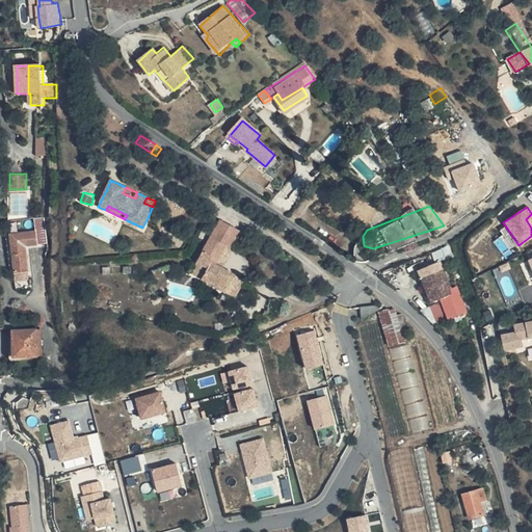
[(156,209),(152,208),(148,218),(151,220),(156,209)]
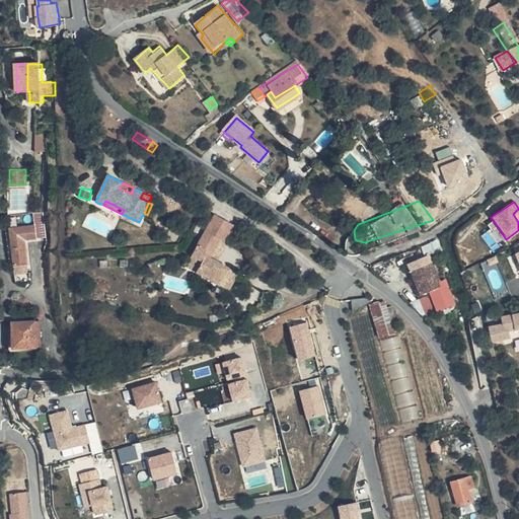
[(216,214),(211,223),(226,231),(231,222),(216,214)]
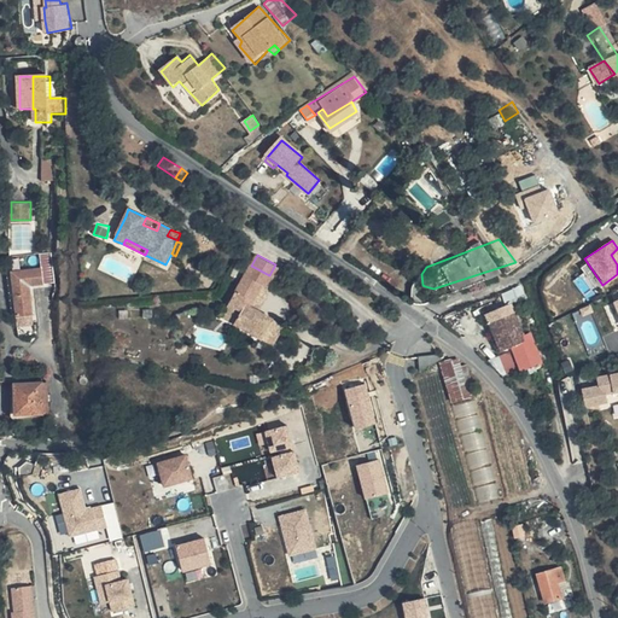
[(280,267),(275,264),(269,275),(251,266),(246,274),(263,284),(254,301),(248,297),(245,302),(260,309),(272,289),(268,287),(280,267)]
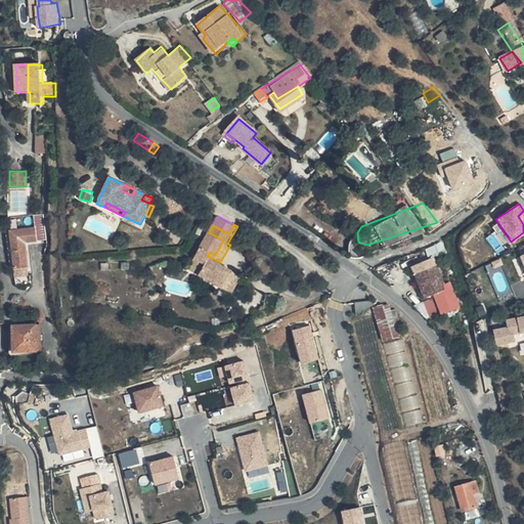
[(36,228),(25,229),(10,230),(13,270),(25,269),(28,269),(26,244),(37,243),(36,228)]
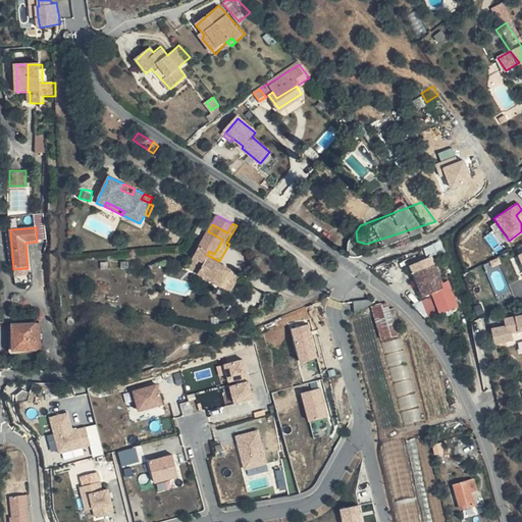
[(239,279),(242,274),(219,261),(207,255),(209,251),(214,254),(222,240),(208,231),(190,264),(199,270),(197,273),(220,286),(225,278),(230,281),(233,276),(239,279)]
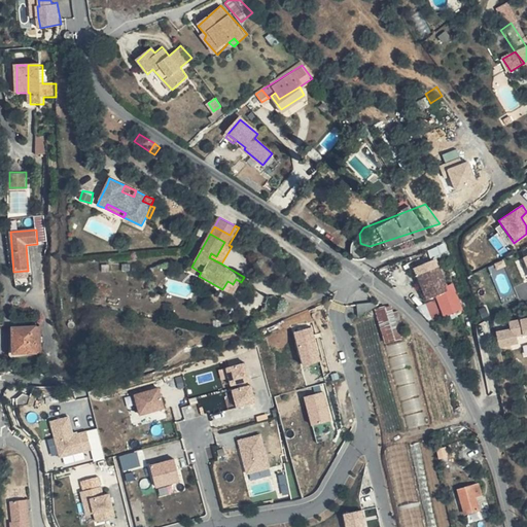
[(445,315),(457,311),(440,264),(416,272),(428,307),(440,303),(445,315)]
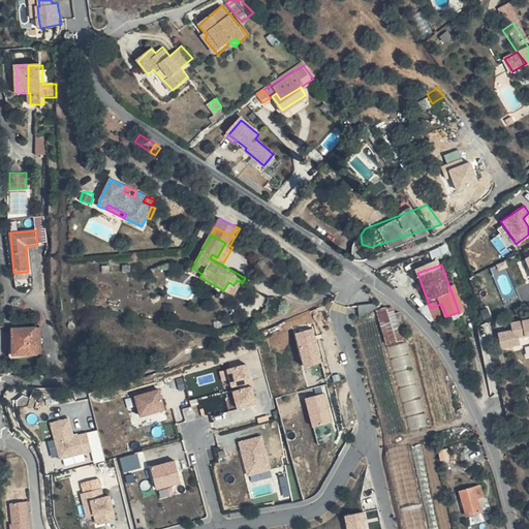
[(228,282),(223,290),(235,297),(242,283),(237,280),(234,285),(228,282)]
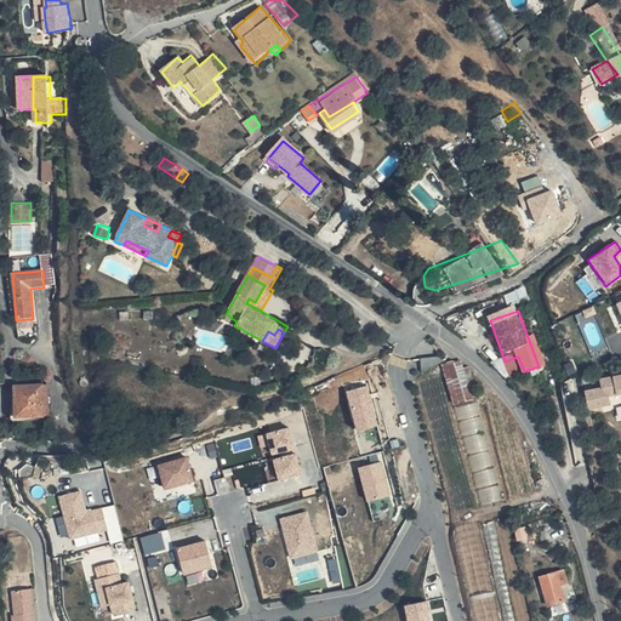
[(455,404),(478,397),(466,355),(443,363),(455,404)]
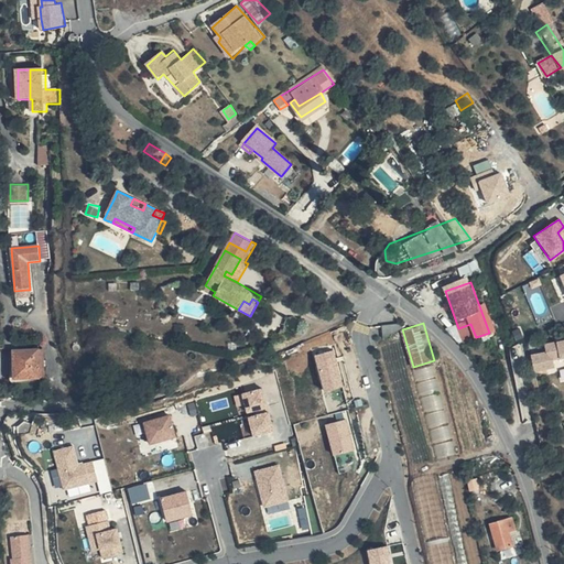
[(534,371),(555,367),(553,359),(563,357),(563,342),(545,345),(546,353),(532,356),(534,371)]
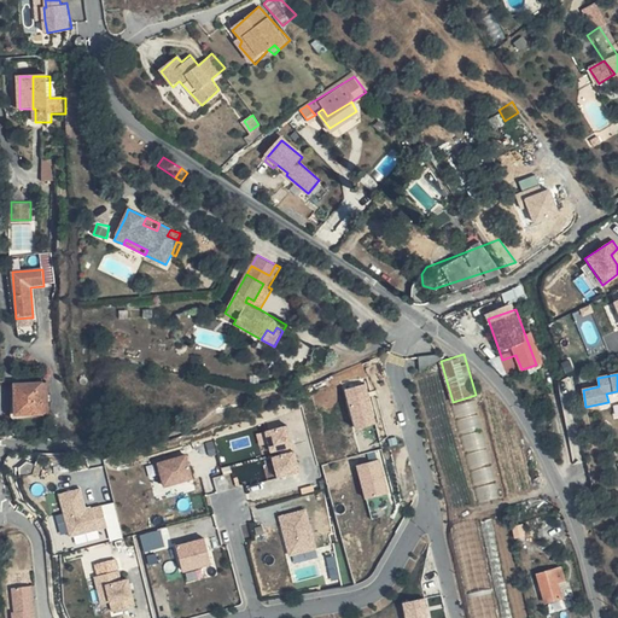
[(366,384),(342,391),(354,430),(378,423),(366,384)]
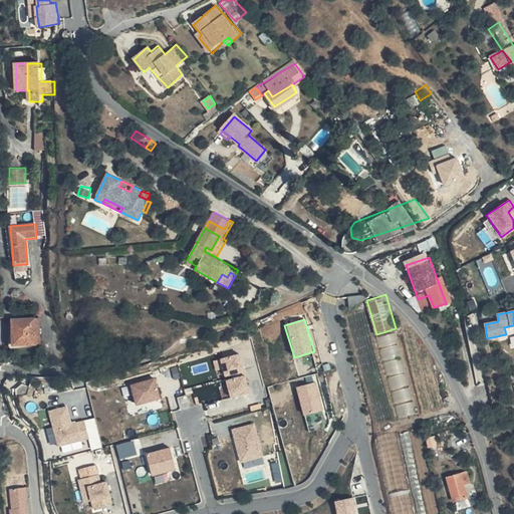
[(39,321),(33,321),(13,321),(13,346),(37,346),(39,346),(39,321)]
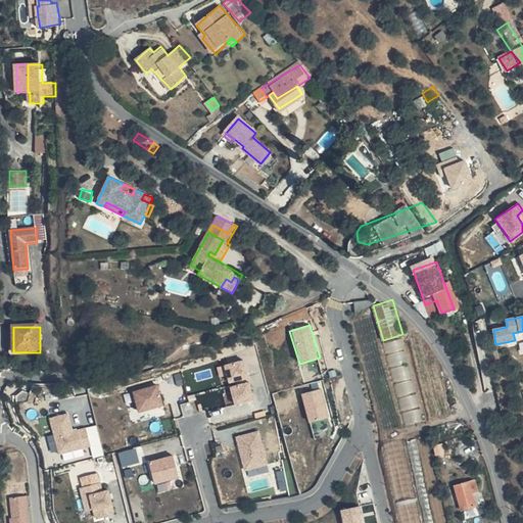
[(387,342),(392,369),(410,365),(405,339),(387,342)]
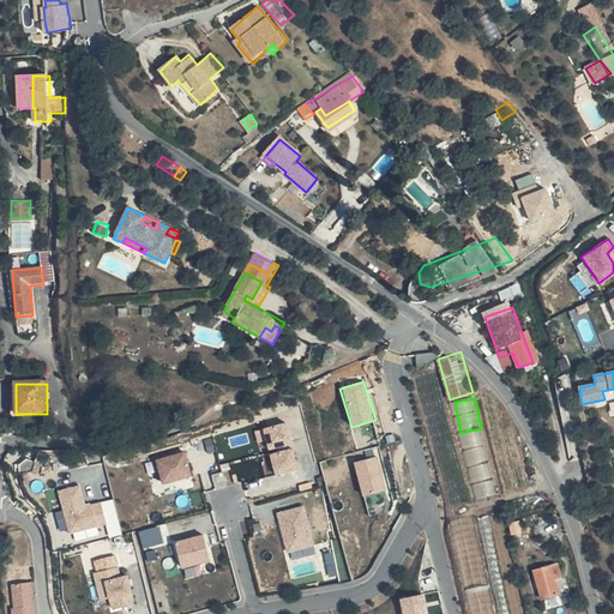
[(286,425),(263,429),(269,451),(292,446),(286,425)]
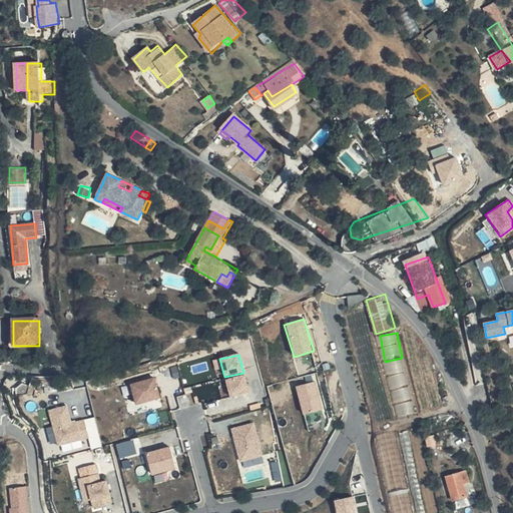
[(169,368),(171,379),(178,378),(175,367),(169,368)]
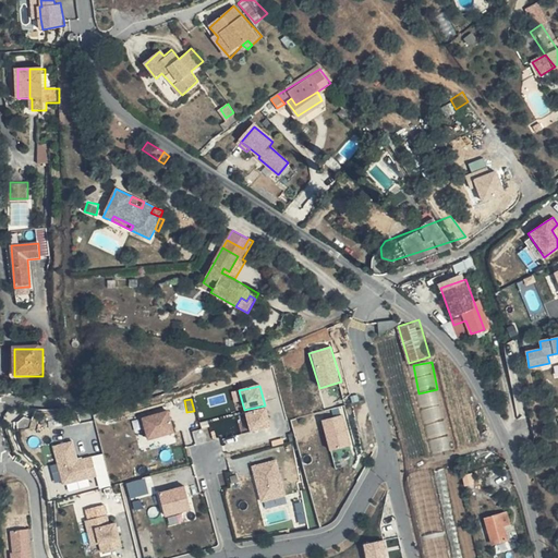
[(266,409),(245,414),(251,434),(271,428),(266,409)]
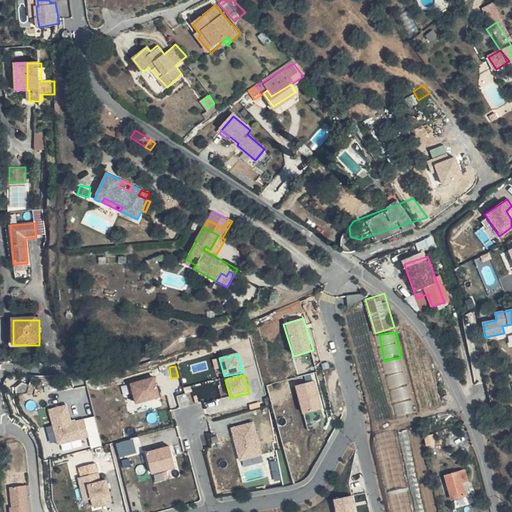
[(152,378),(130,385),(136,405),(158,398),(152,378)]
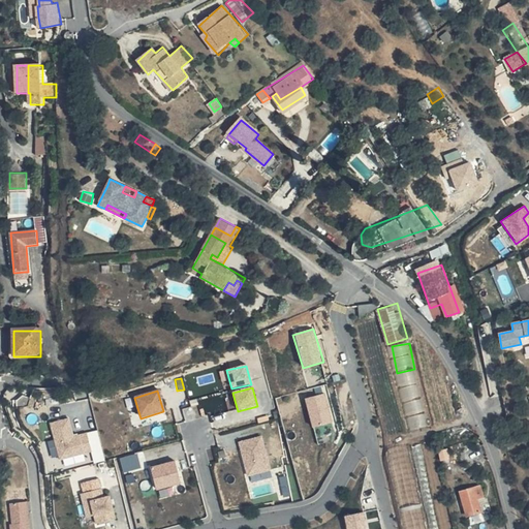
[(323,396),(303,400),(310,429),(330,424),(323,396)]
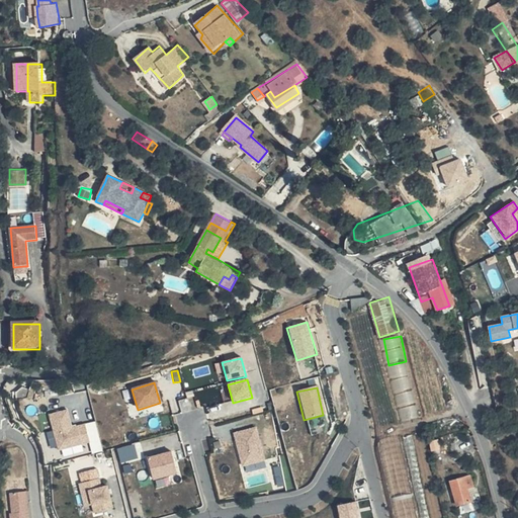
[(69,409),(50,415),(60,451),(91,441),(86,424),(74,426),(69,409)]
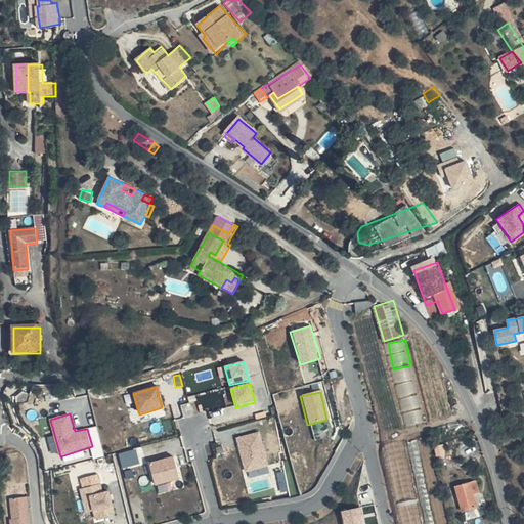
[(246,470),(268,464),(258,431),(236,437),(246,470)]
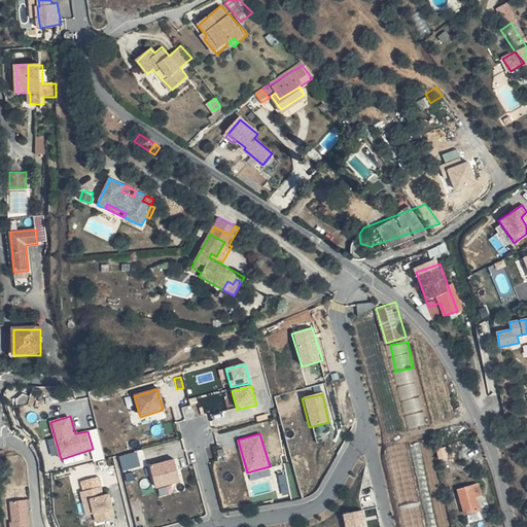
[(124,468),(141,466),(139,451),(121,453),(124,468)]
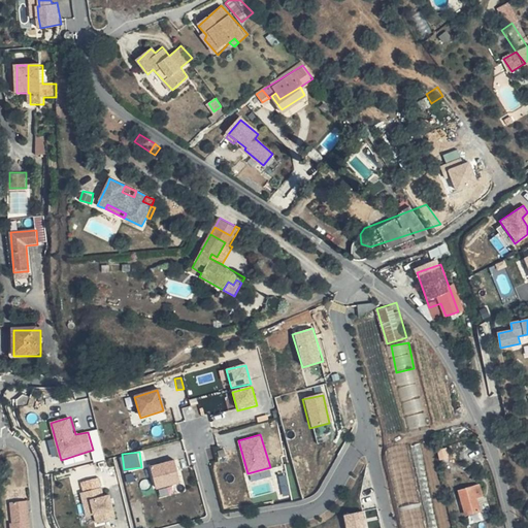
[(183,460),(161,465),(166,488),(188,482),(183,460)]
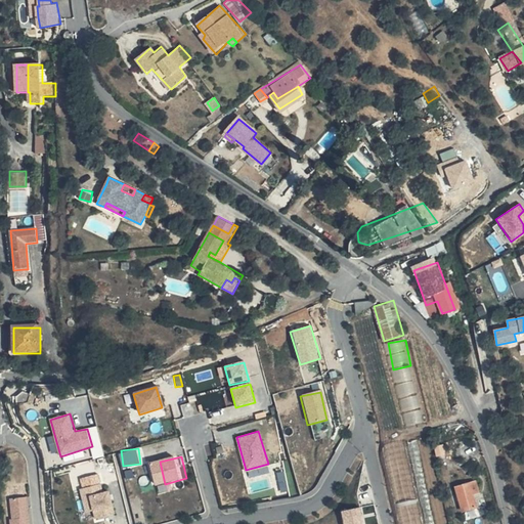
[(110,491),(106,480),(85,486),(90,511),(97,509),(99,518),(121,513),(116,489),(110,491)]
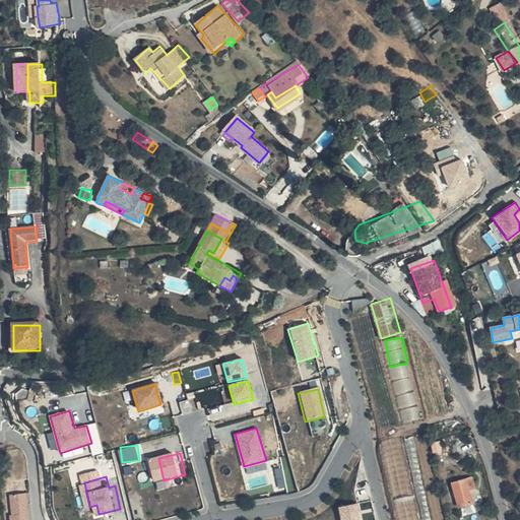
[(474,489),(471,476),(451,482),(457,506),(472,502),(469,491),(474,489)]
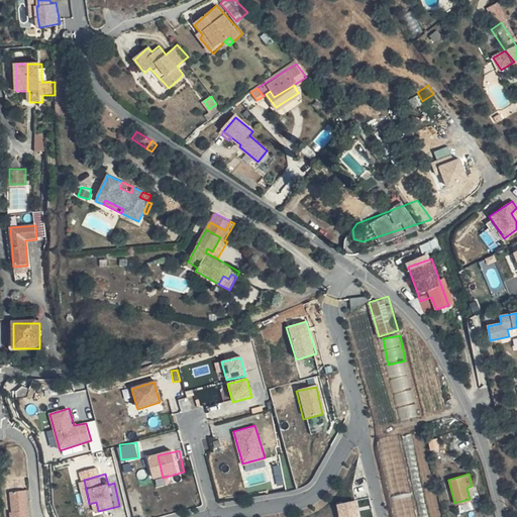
[(32,516),(28,486),(12,489),(15,509),(13,509),(14,516),(32,516)]
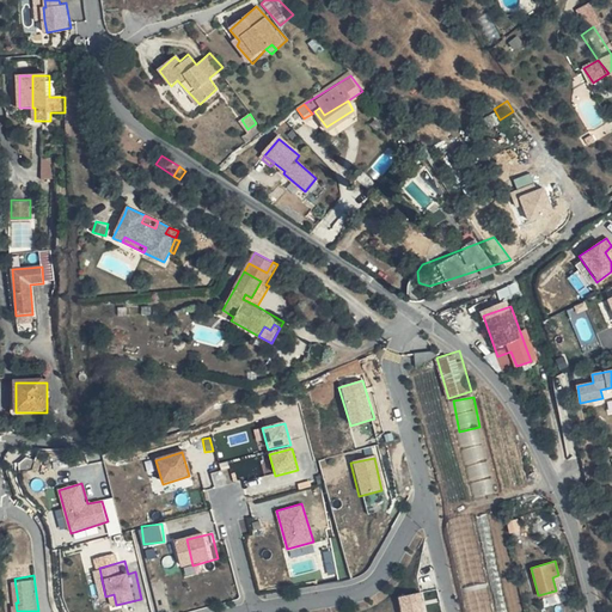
[(402,593),(403,611),(427,611),(426,591),(402,593)]
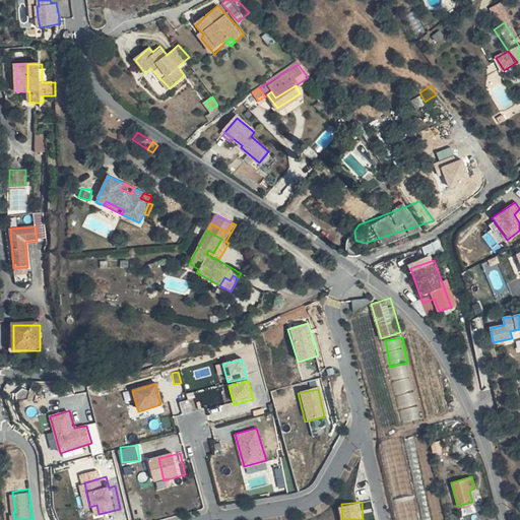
[(400,519),(420,519),(419,511),(399,513),(400,519)]
